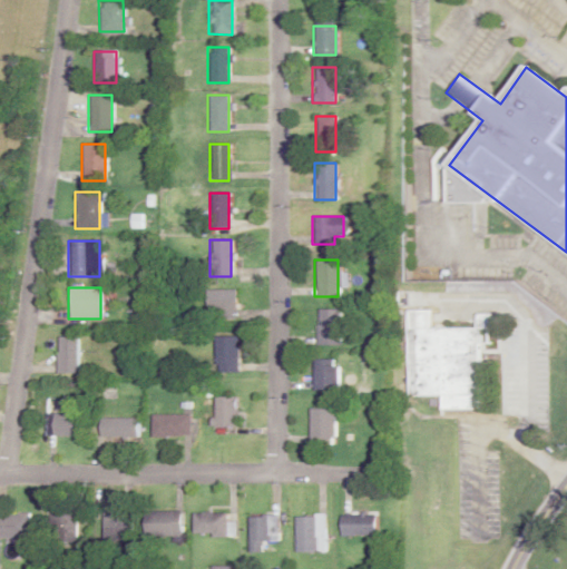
[(233,290),(204,290),(204,315),(233,315),(233,290)]
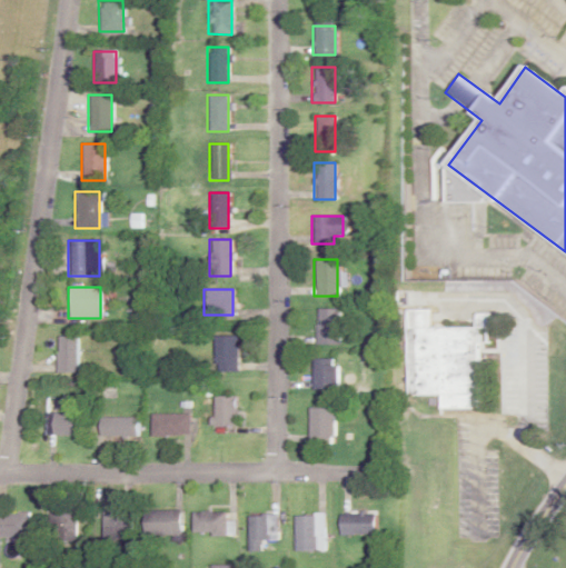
[(337,308),(314,308),(314,344),(337,344),(337,308)]
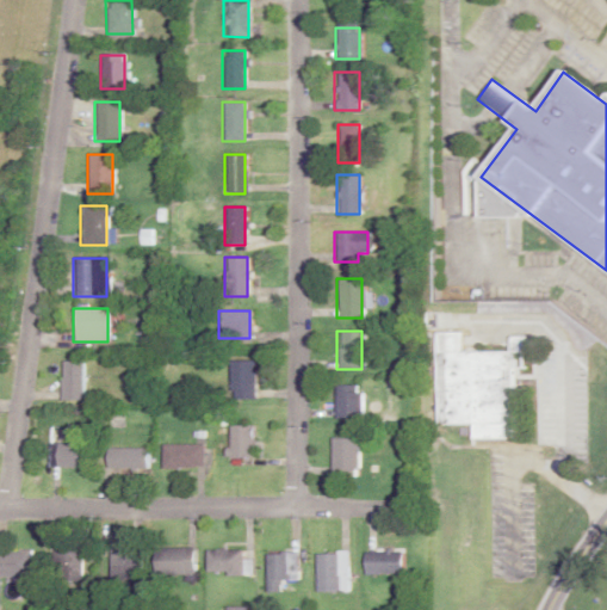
[(513,439),(513,351),(466,351),(466,331),(433,331),(433,424),(469,424),(469,439),(513,439)]
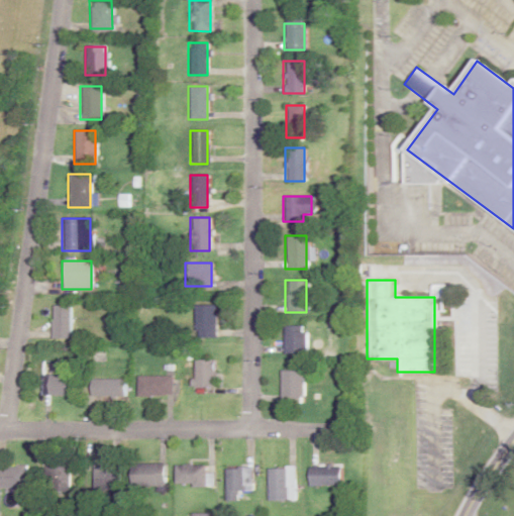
[(69,305),(50,305),(50,339),(69,339),(69,305)]
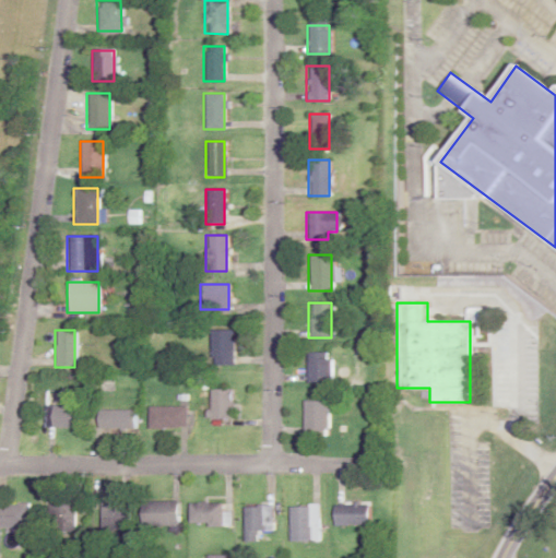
[(210,330),(210,364),(232,365),(232,330),(210,330)]
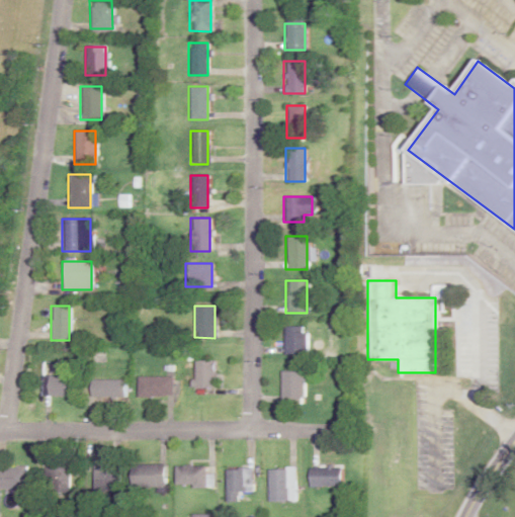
[(282,354),(305,354),(305,326),(282,326),(282,354)]
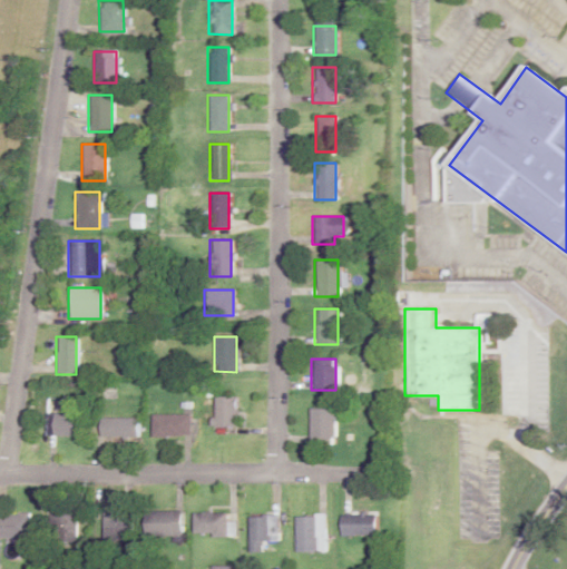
[(235,396),(213,396),(213,424),(235,424),(235,396)]
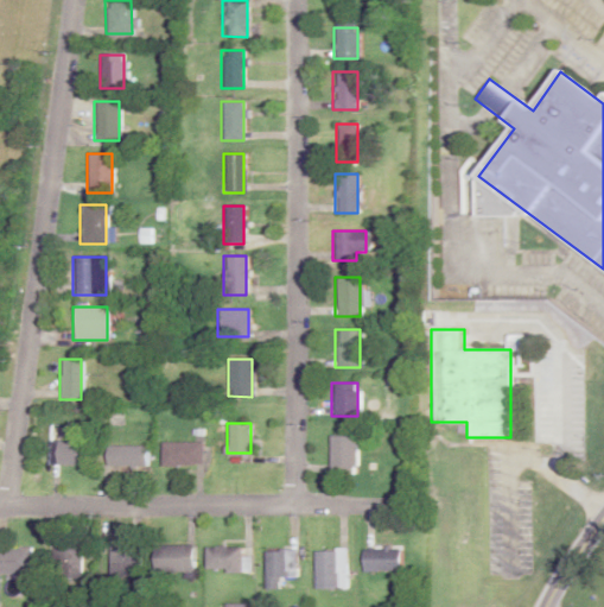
[(330,472),(356,472),(356,435),(330,435),(330,472)]
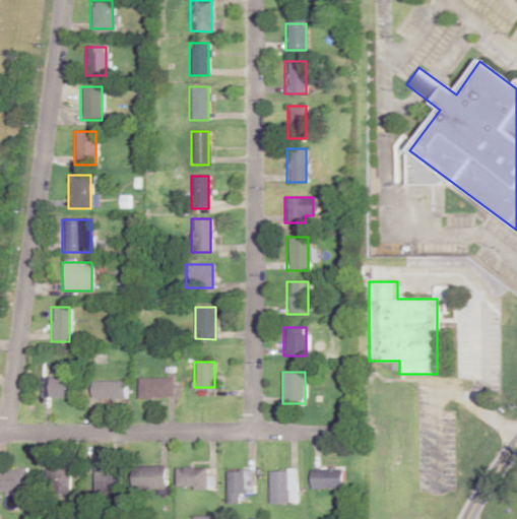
[(72,397),(72,377),(47,377),(47,397),(72,397)]
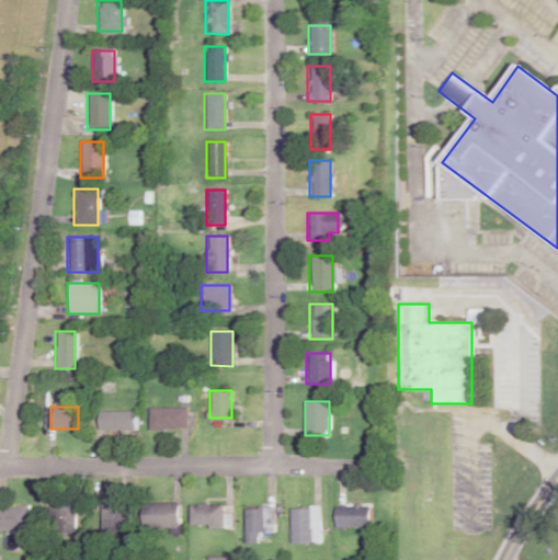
[(148,407),(148,429),(185,429),(185,407),(148,407)]
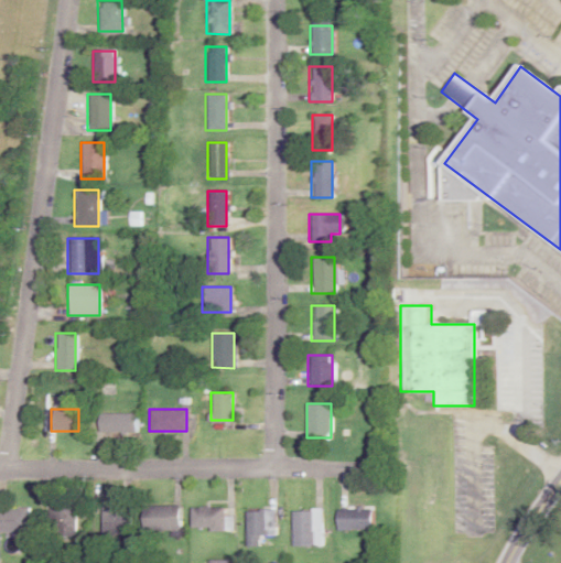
[(135,432),(135,413),(96,413),(96,432),(135,432)]
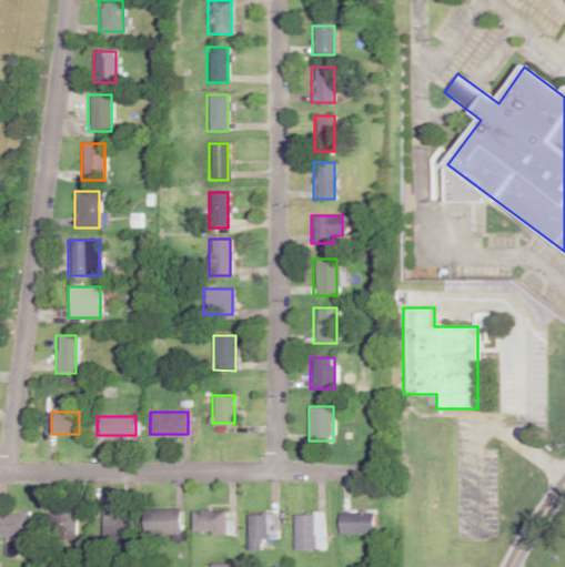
[(74,506),(48,506),(48,539),(74,539),(74,506)]
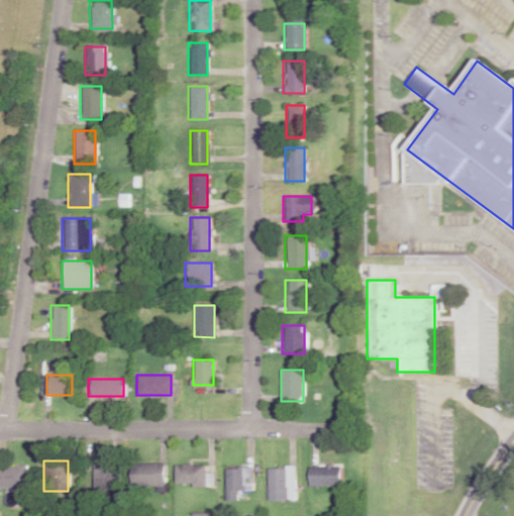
[(118,489),(118,461),(92,461),(92,489),(118,489)]
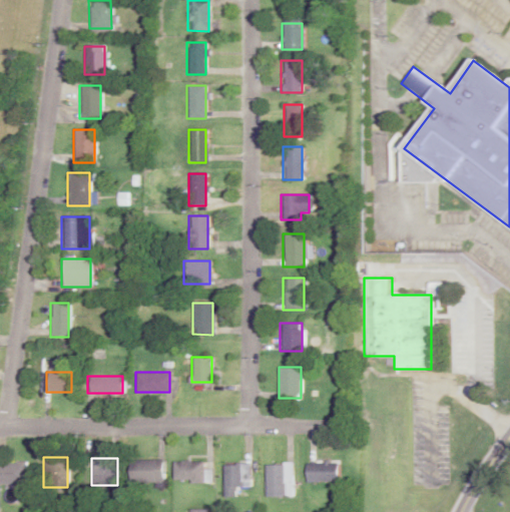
[(161,459),(128,459),(128,482),(161,482),(161,459)]
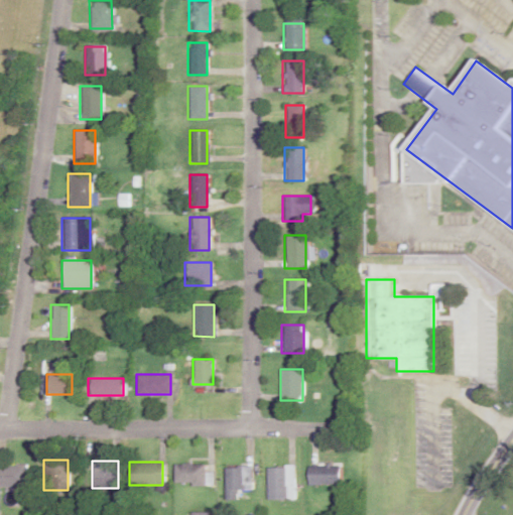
[(173,462),(173,485),(204,485),(204,462),(173,462)]
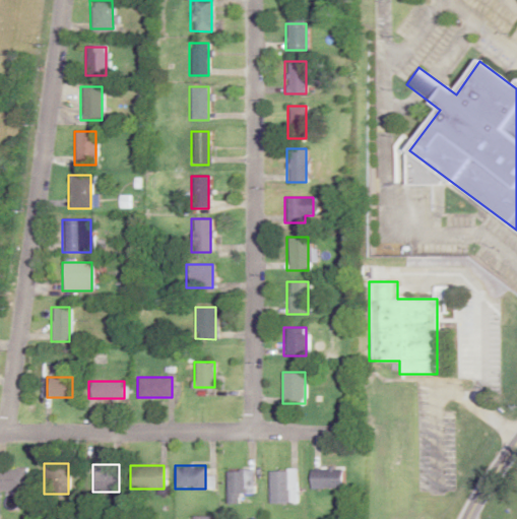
[(26,467),(0,466),(0,489),(26,489),(26,467)]
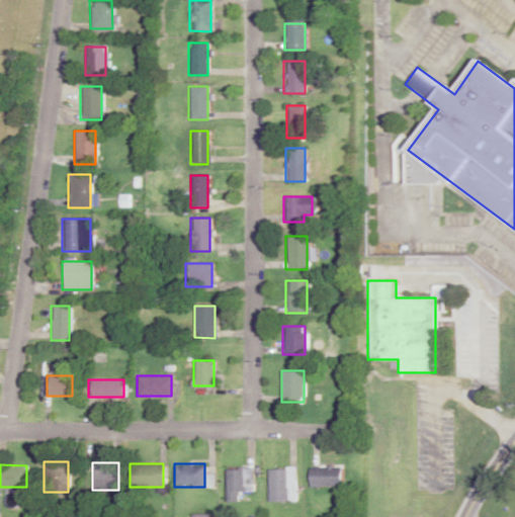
[(340,465),(308,465),(308,485),(340,485),(340,465)]
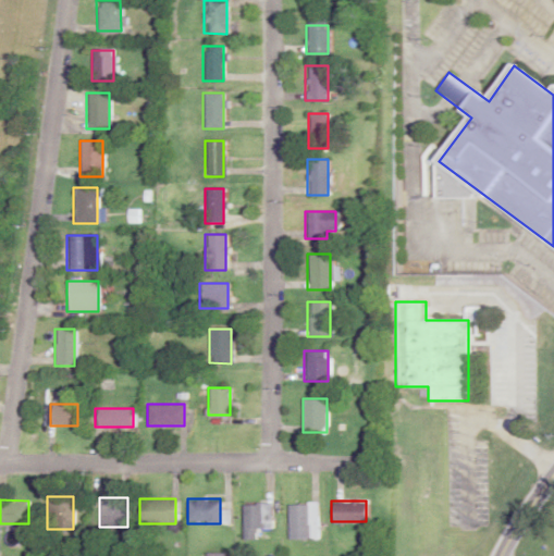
[(270,502),(243,502),(243,538),(261,538),(261,529),(270,529),(270,502)]
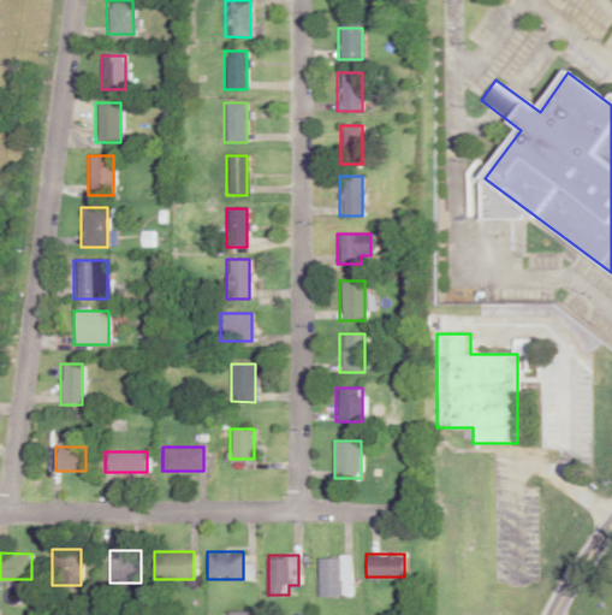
[(316,555),(316,593),(349,593),(349,555),(316,555)]
